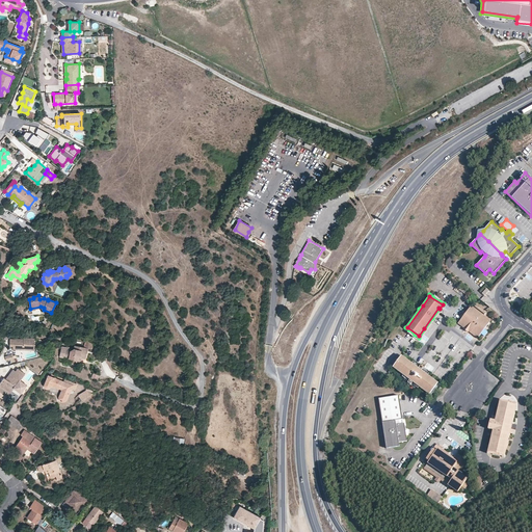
[(475,303),(473,306),(484,314),(486,312),(475,303)]
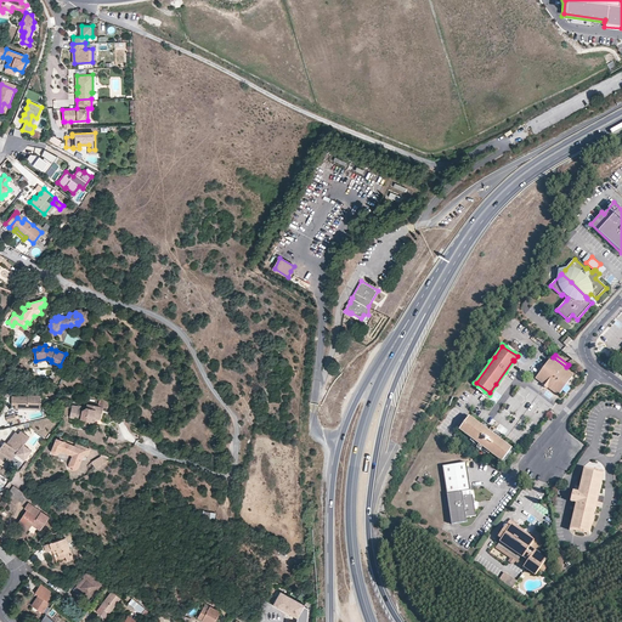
[(542,384),(547,388),(548,386),(559,394),(574,374),(565,368),(552,358),(550,357),(536,377),(543,383),(542,384)]
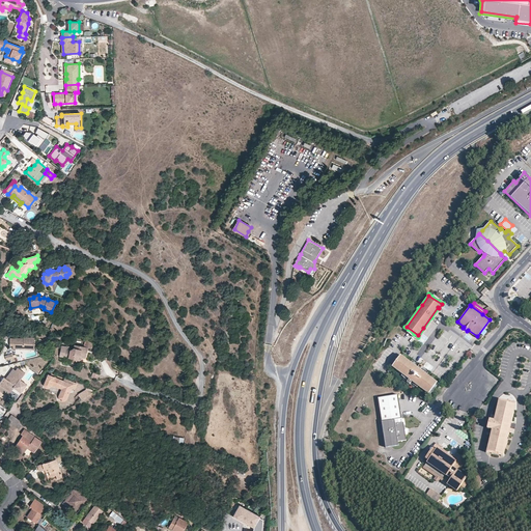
[(24,338),(24,340),(24,341),(16,341),(16,339),(9,339),(9,347),(15,347),(16,351),(25,351),(25,348),(34,348),(35,338),(24,338)]
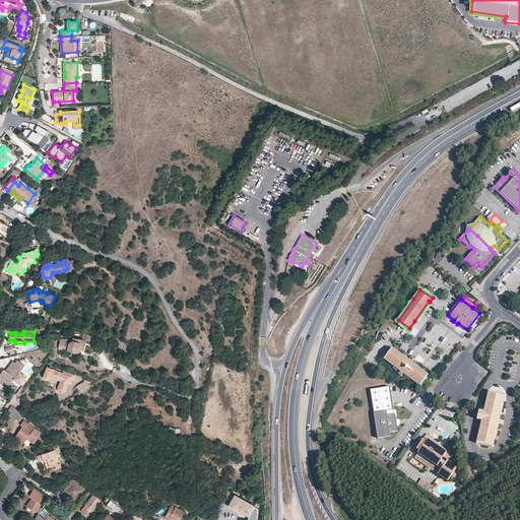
[(82,332),(81,339),(85,340),(89,341),(89,336),(82,332)]
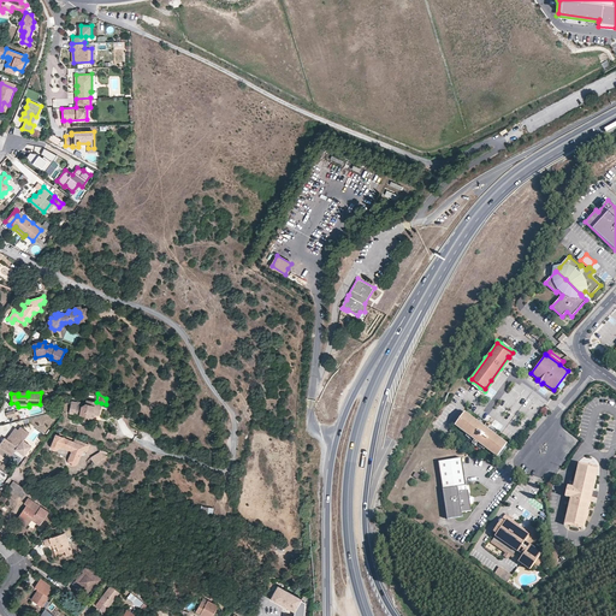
[(69,413),(75,414),(83,416),(82,422),(88,424),(89,420),(96,415),(99,416),(100,409),(94,408),(95,402),(90,401),(86,400),(86,403),(81,407),(76,406),(76,402),(70,402),(69,413)]
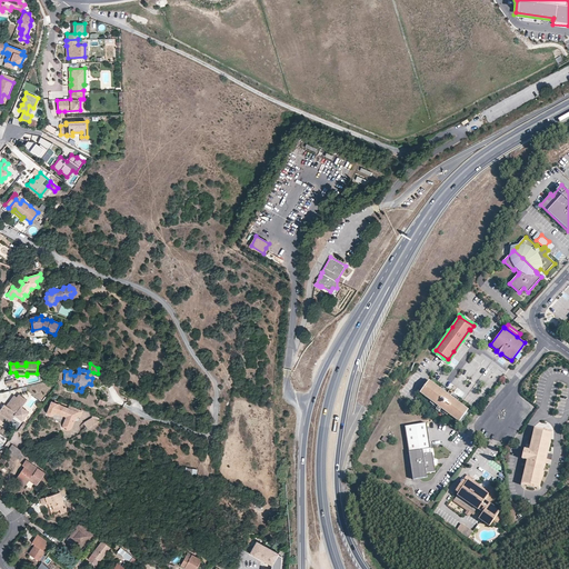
[(440,411),(446,417),(458,426),(468,413),(456,405),(449,399),(446,397),(427,382),(418,395),(430,403),(437,409),(440,411)]
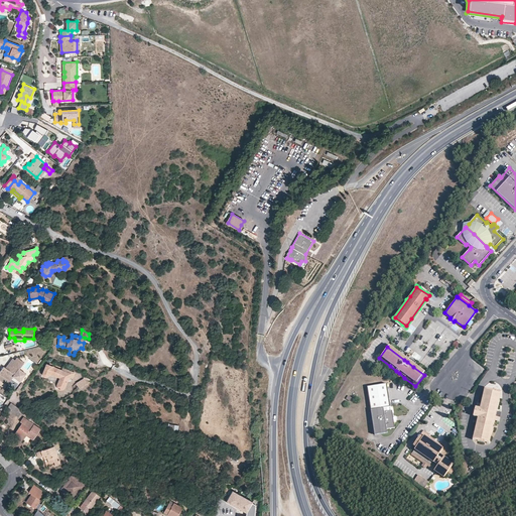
[(0,374),(10,381),(12,376),(20,382),(34,363),(27,359),(24,363),(17,358),(15,361),(13,359),(5,368),(3,367),(0,371),(0,374)]
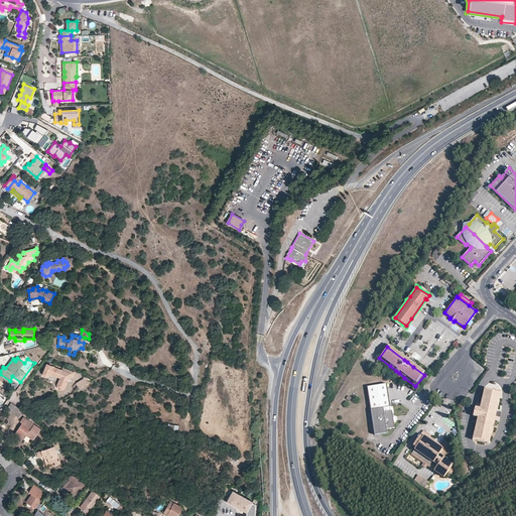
[(49,375),(49,374),(59,378),(56,385),(56,387),(57,388),(58,389),(59,390),(60,390),(62,390),(63,389),(65,388),(71,373),(46,364),(42,373),(42,374),(43,376),(44,377),(45,377),(46,377),(48,377),(49,375)]
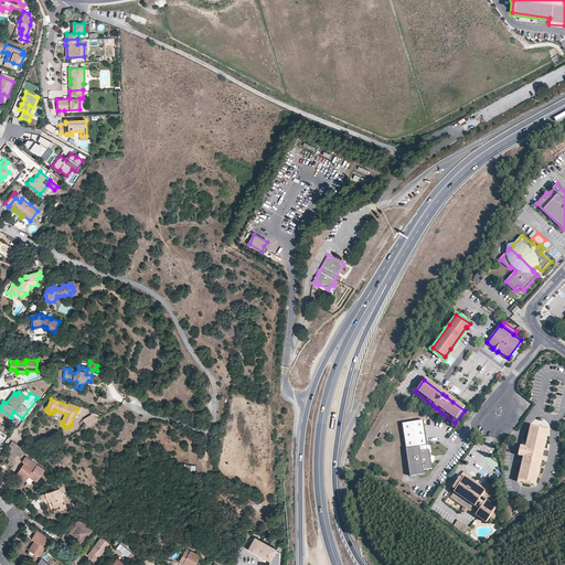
[(11,417),(0,409),(0,416),(8,422),(11,417)]
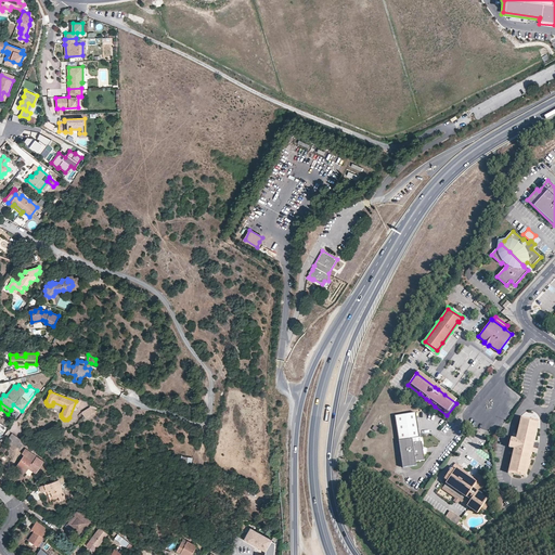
[(82,412),(86,417),(97,411),(89,408),(82,412)]
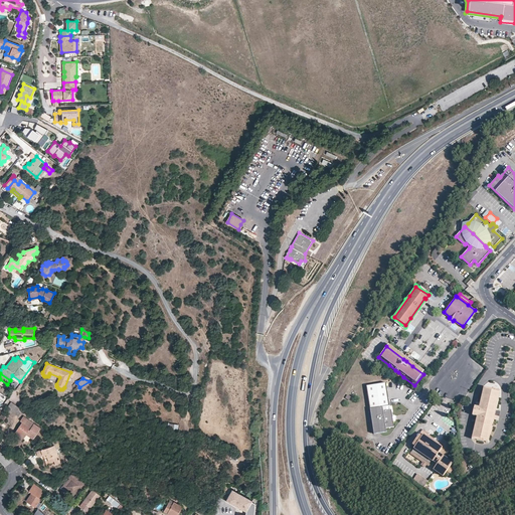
[(385,384),(366,387),(370,410),(382,408),(389,407),(385,384)]
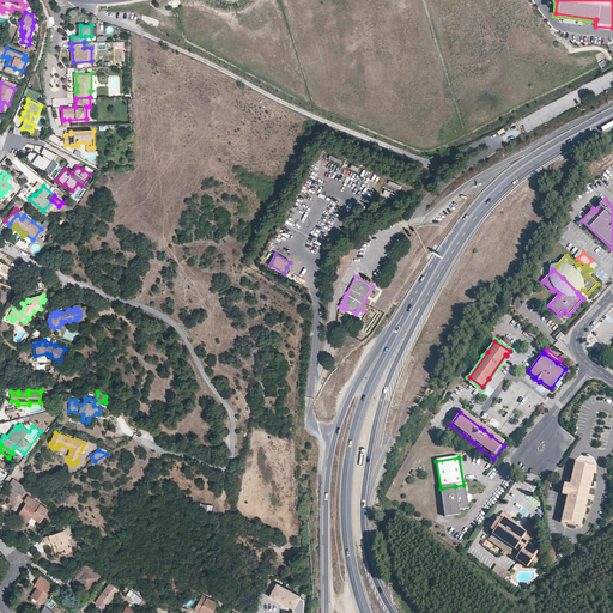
[(589,495),(596,465),(576,460),(570,484),(568,495),(560,522),(581,527),(588,499),(589,495)]
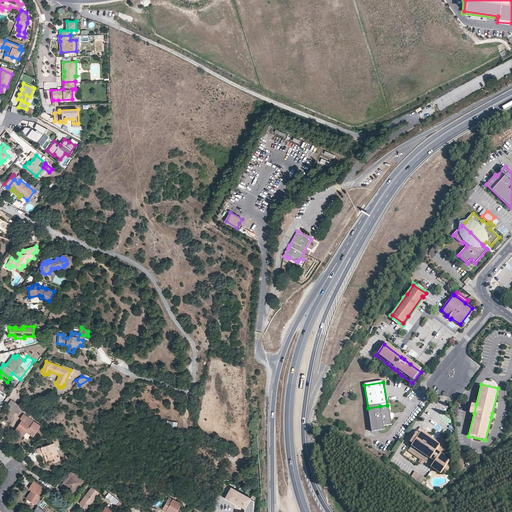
[(11,400),(7,405),(18,414),(22,408),(11,400)]
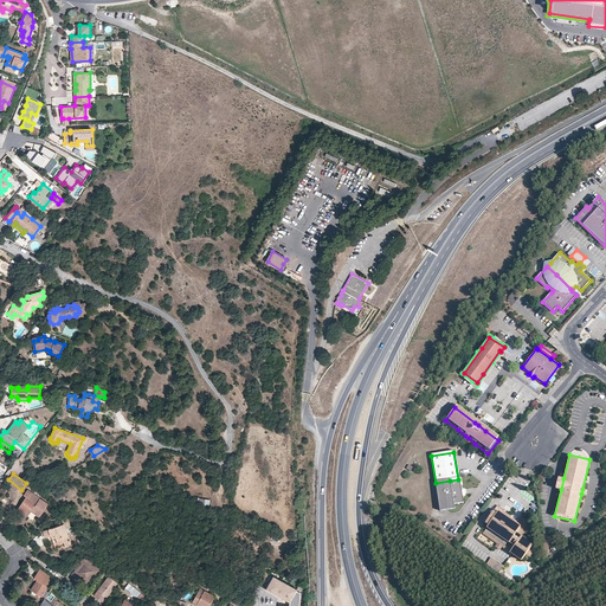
[(463,496),(461,483),(451,484),(450,481),(436,483),(440,511),(455,509),(455,505),(464,503),(463,496)]
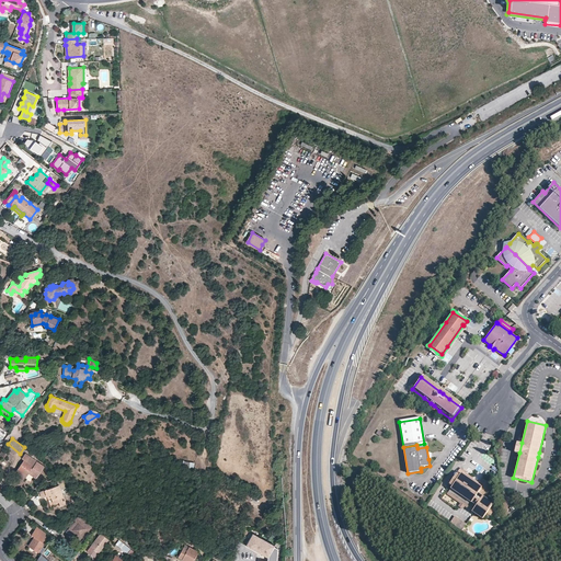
[(22,473),(26,477),(29,473),(36,479),(44,467),(42,465),(25,454),(22,458),(24,460),(16,471),(15,472),(20,476),(22,473)]
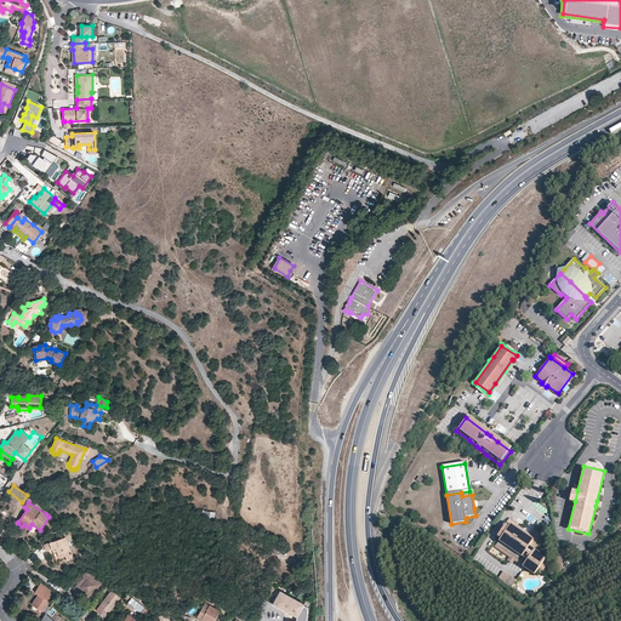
[(534,531),(530,537),(511,524),(508,527),(500,539),(495,546),(511,557),(514,559),(518,562),(518,560),(522,563),(523,560),(525,562),(524,564),(523,567),(535,574),(539,568),(542,571),(546,567),(541,564),(546,558),(536,552),(546,539),(534,531)]
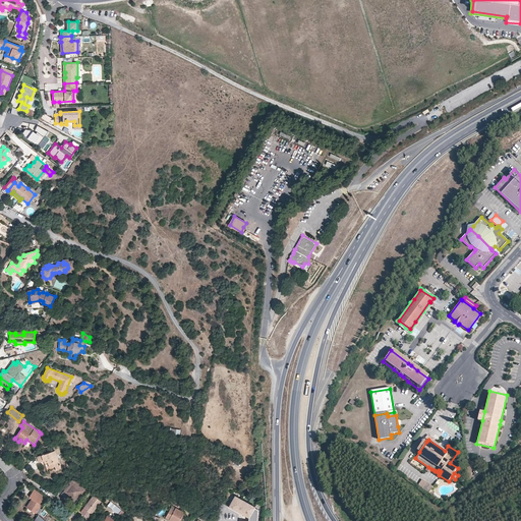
[(419,452),(426,442),(423,440),(416,450),(419,452)]
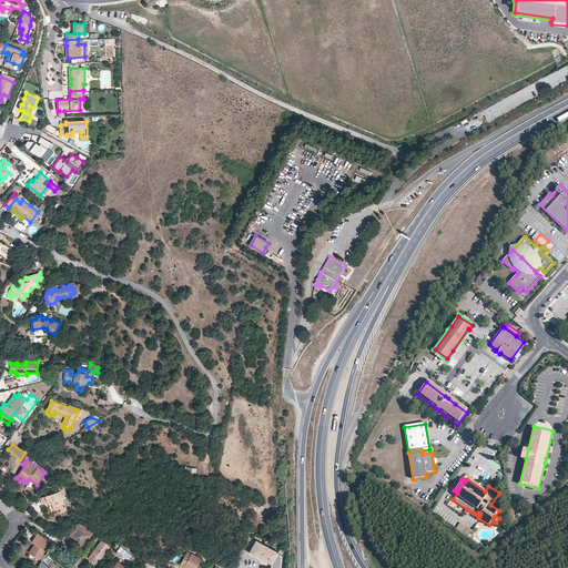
[(47,501),(51,500),(54,510),(60,508),(61,513),(67,510),(59,492),(40,498),(42,504),(47,501)]
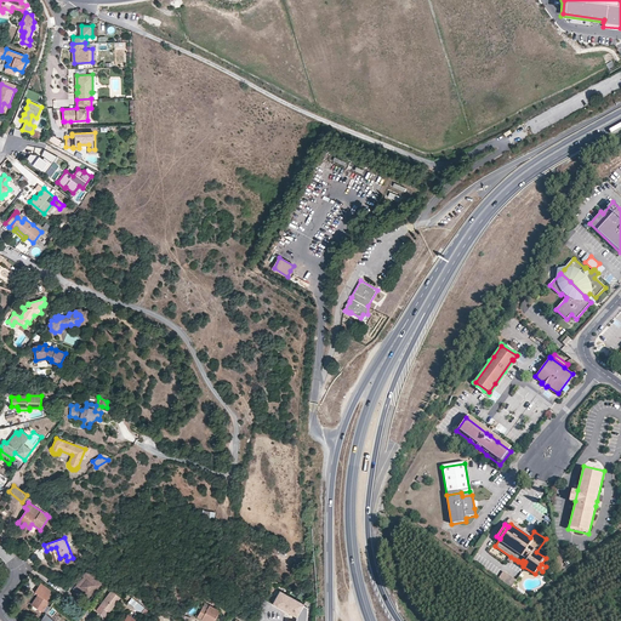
[(495,546),(494,547),(510,558),(511,557),(495,546)]
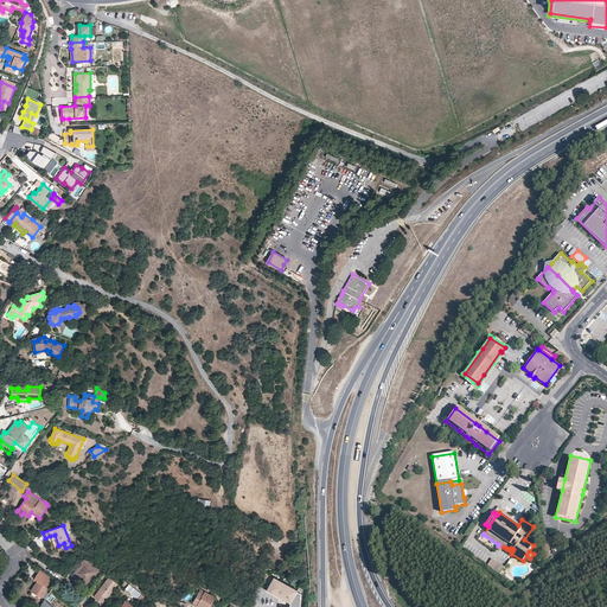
[(76,574),(85,582),(93,573),(95,575),(101,569),(85,557),(81,563),(83,566),(76,574)]
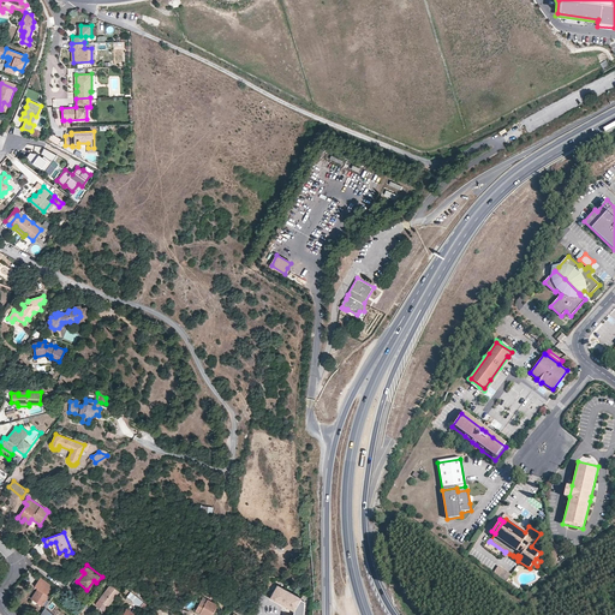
[(511,574),(499,566),(494,572),(507,580),(511,574)]
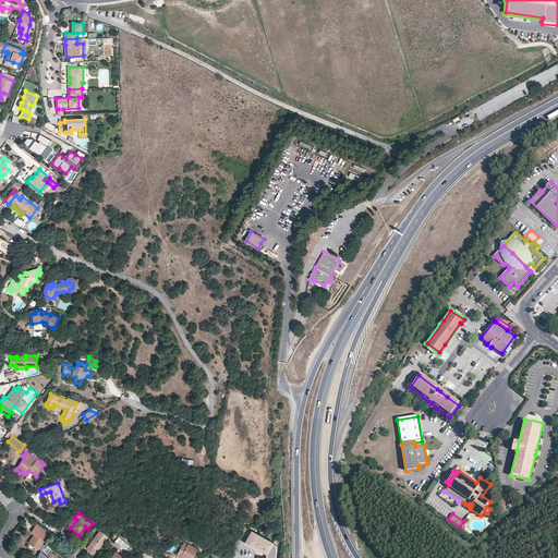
[(48,532),(37,524),(34,529),(36,531),(45,537),(48,532)]
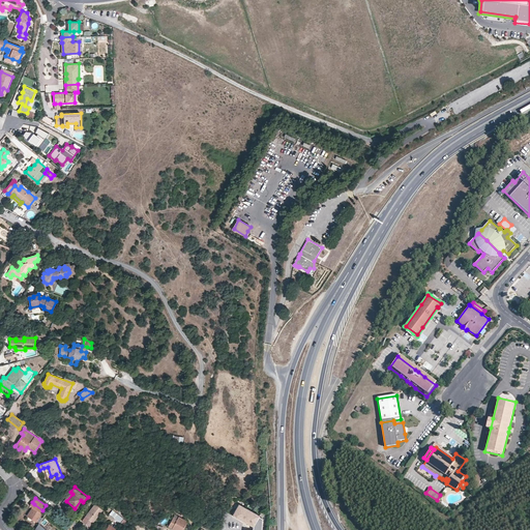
[(96,505),(94,504),(85,516),(93,522),(102,509),(100,508),(101,506),(97,503),(96,505)]
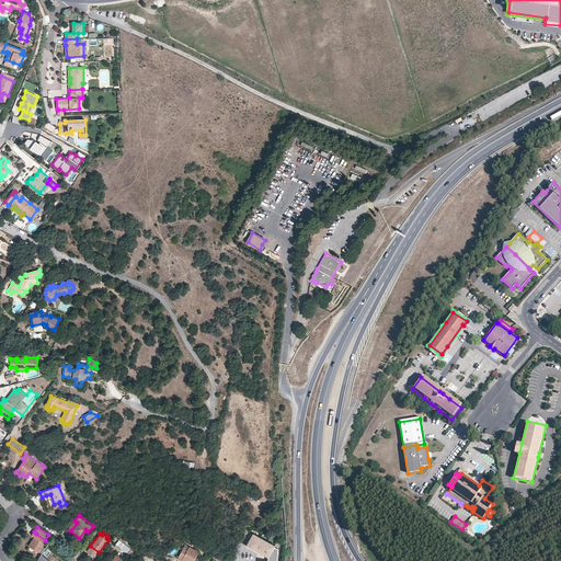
[(30,546),(39,552),(47,541),(45,540),(36,534),(30,546)]
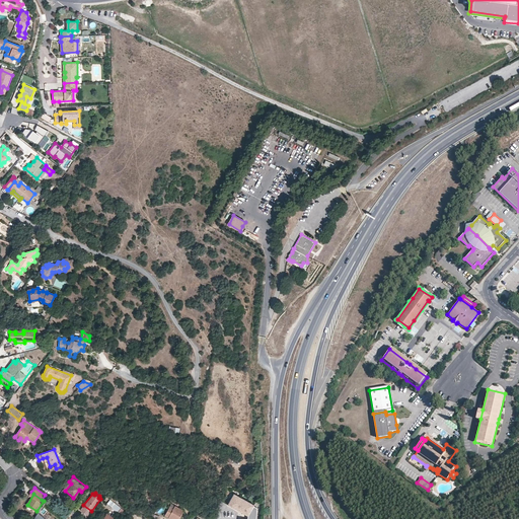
[(254,518),(256,508),(252,506),(253,505),(246,501),(239,498),(233,494),(227,504),(234,508),(241,511),(247,515),(247,516),(246,518),(254,518)]
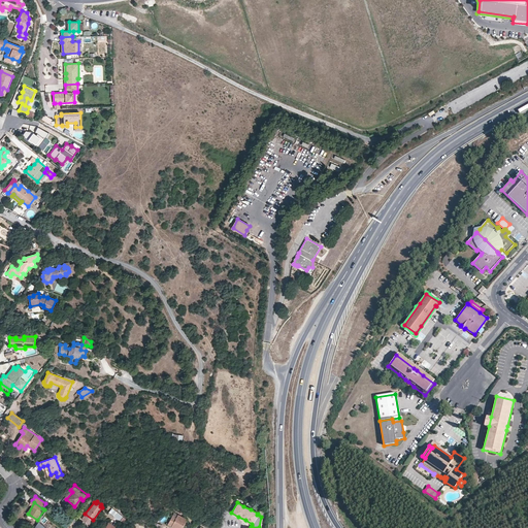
[(119,522),(123,517),(121,516),(111,508),(108,513),(119,522)]
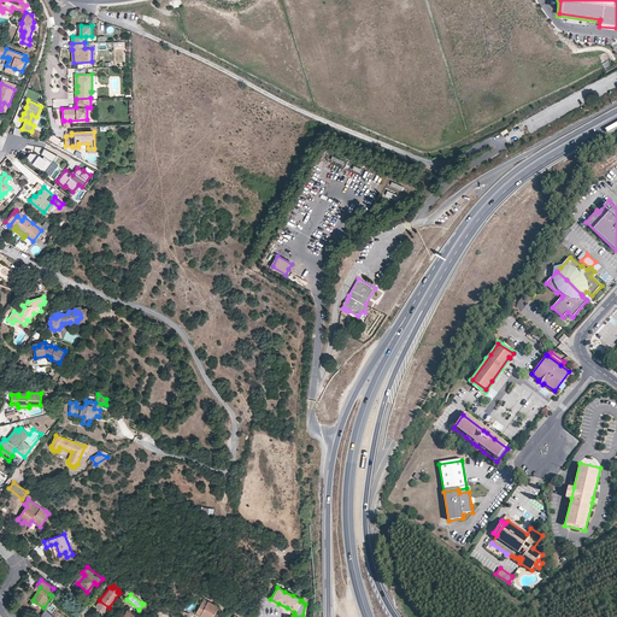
[(218,597),(216,601),(224,607),(225,606),(223,604),(224,603),(224,601),(218,597)]
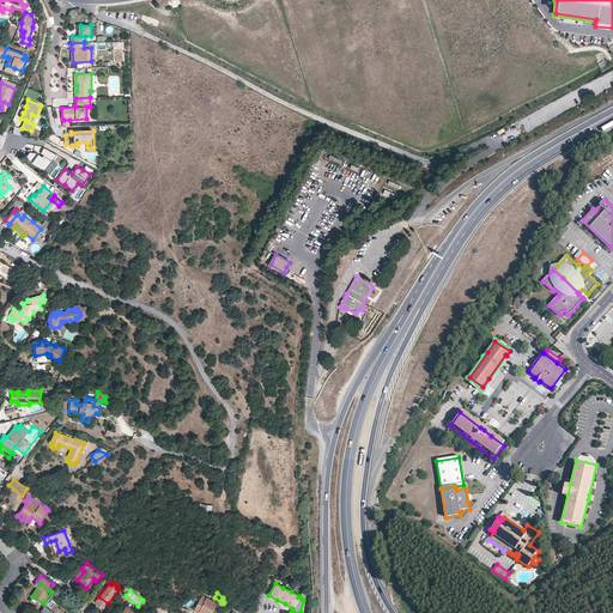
[(202,595),(194,608),(202,612),(211,612),(217,604),(202,595)]
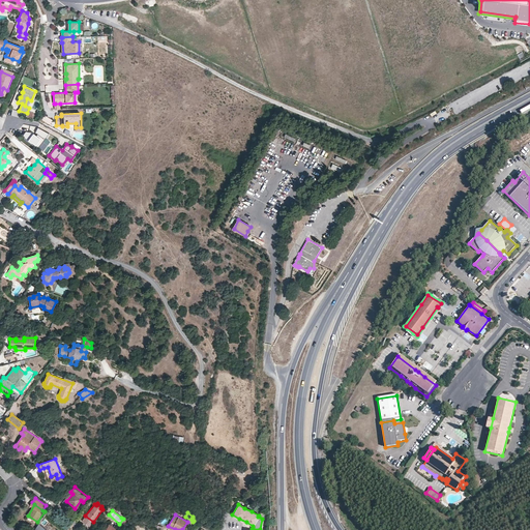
[(90,526),(93,522),(85,516),(82,520),(90,526)]
